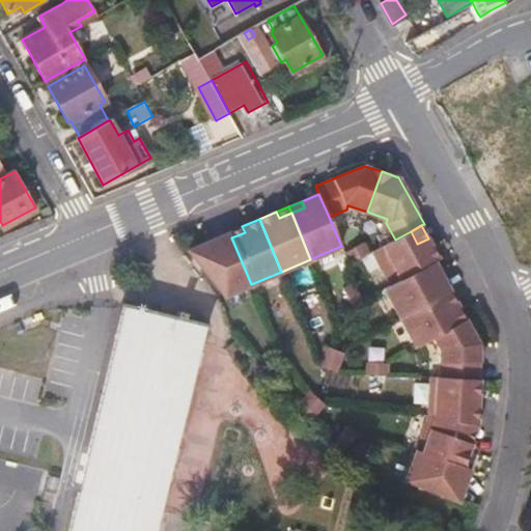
[(231,238),(245,232),(242,226),(229,231),(231,238)]
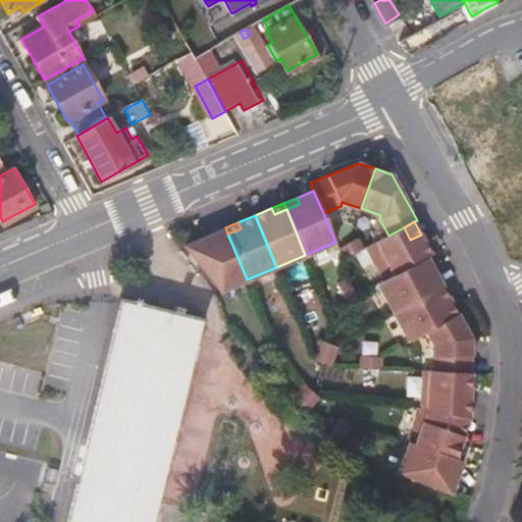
[(227,233),(225,227),(213,232),(215,240),(227,233)]
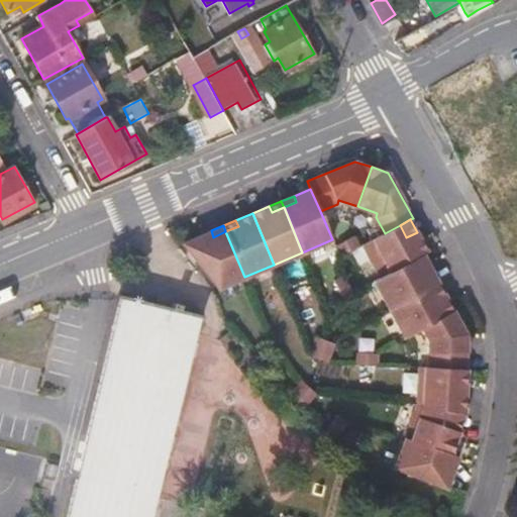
[(427,251),(417,232),(406,237),(400,225),(385,233),(363,245),(381,278),(422,254),(427,251)]
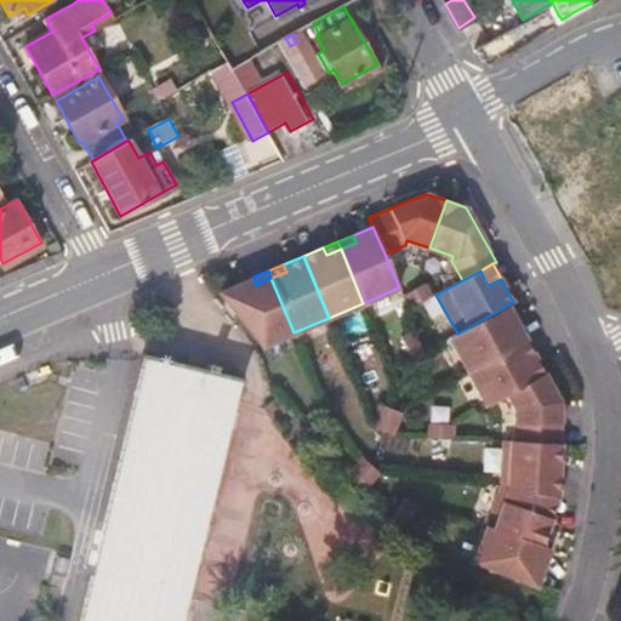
[(294,332),(271,278),(256,285),(254,277),(220,291),(262,346),(294,332)]
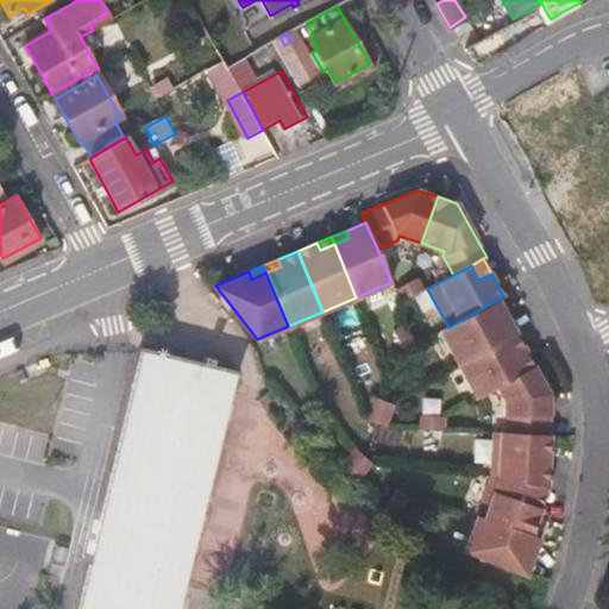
[(402,300),(421,289),(415,278),(396,289),(402,300)]
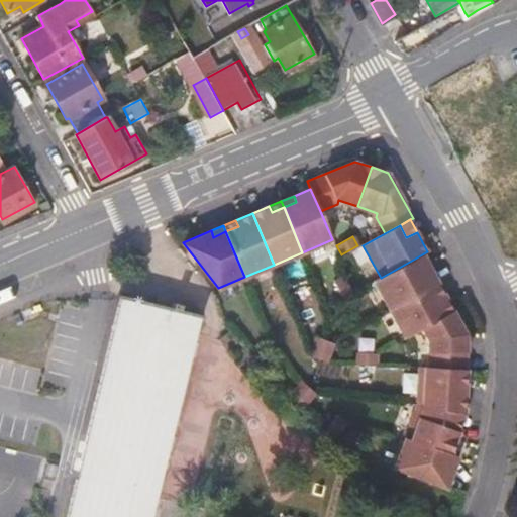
[(432,286),(426,274),(431,271),(422,254),(381,278),(374,281),(389,309),(432,286)]
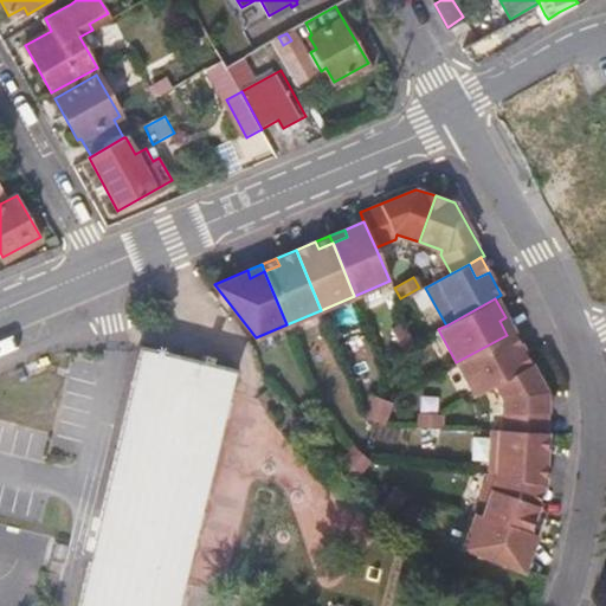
[(513,331),(505,317),(500,321),(507,335),(513,331)]
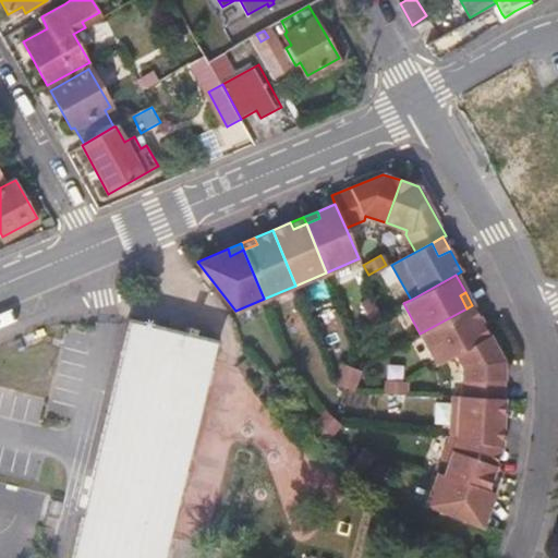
[(380,316),(371,296),(361,302),(371,322),(380,316)]
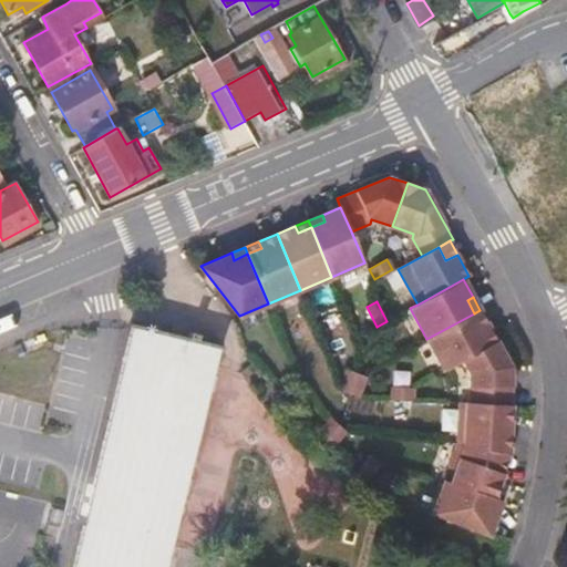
[(487,323),(480,310),(474,313),(481,327),(487,323)]
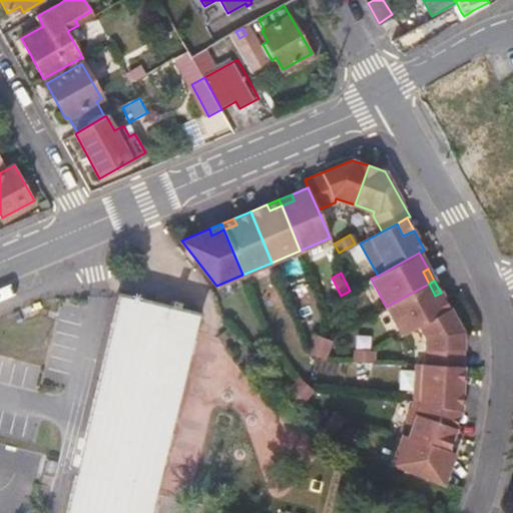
[(449,308),(441,293),(435,296),(429,284),(386,307),(401,335),(418,325),(449,308)]
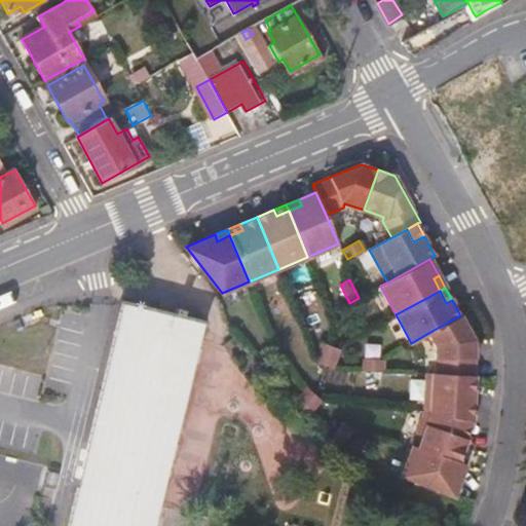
[(159,525),(211,317),(128,296),(72,525),(159,525)]
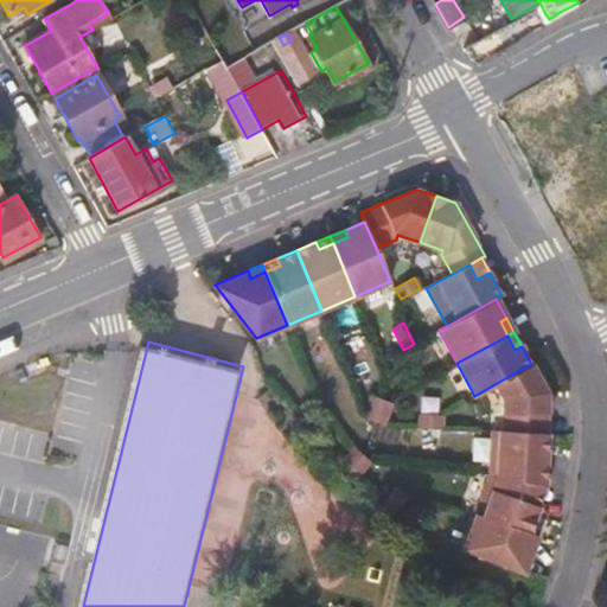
[(547,415),(547,394),(531,364),(494,384),(503,400),(503,430),(541,432),(541,415),(547,415)]
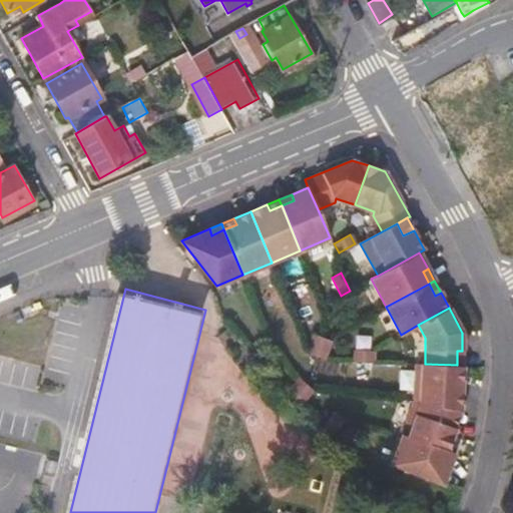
[(325,359),(332,341),(314,334),(307,353),(325,359)]
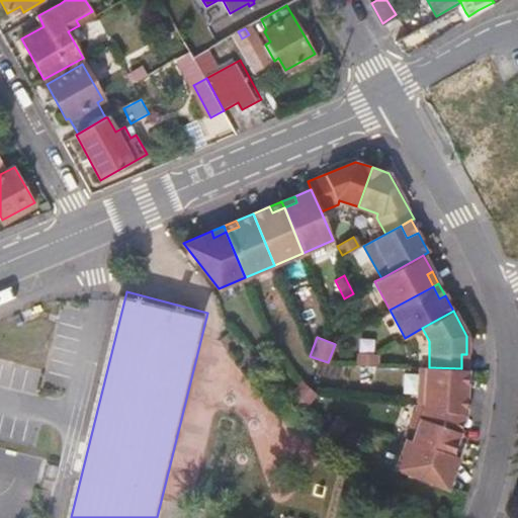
[(376,366),(377,354),(357,353),(356,364),(376,366)]
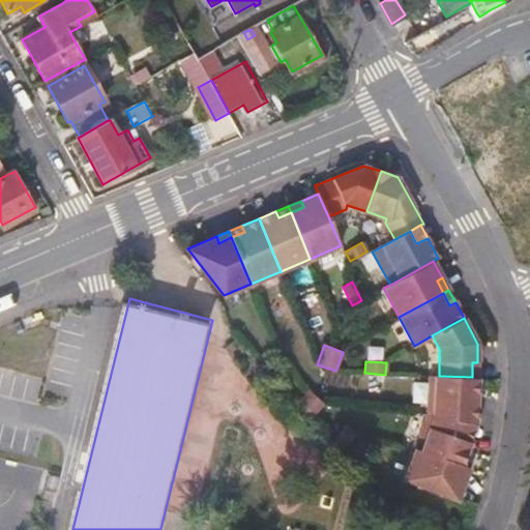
[(476,405),(477,377),(472,377),(439,376),(430,376),(430,409),(428,414),(464,421),(465,405),(476,405)]
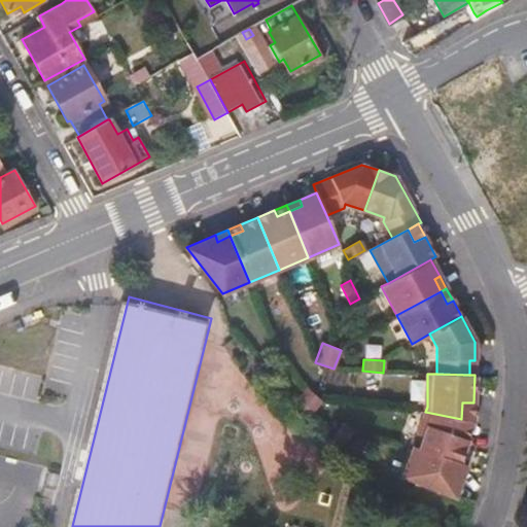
[(308,416),(321,400),(307,387),(293,402),(308,416)]
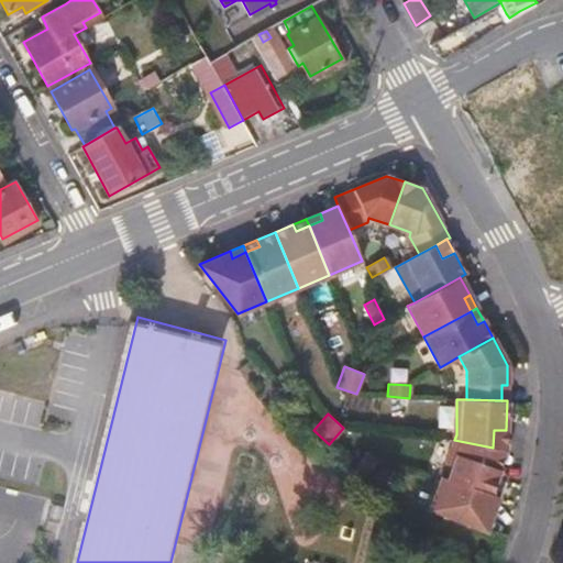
[(493,448),(505,451),(506,430),(494,430),(493,448)]
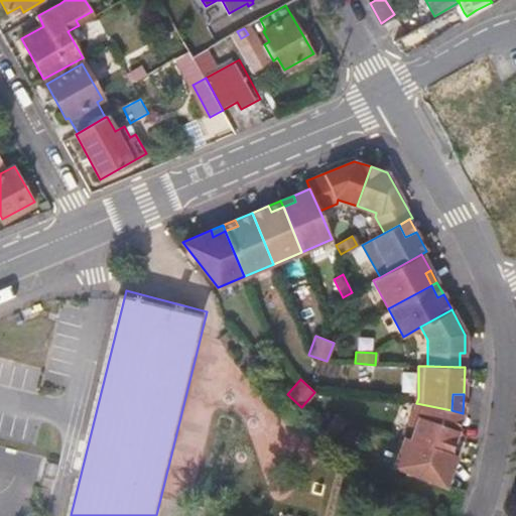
[(448,453),(457,430),(445,426),(452,410),(416,403),(404,437),(448,453)]
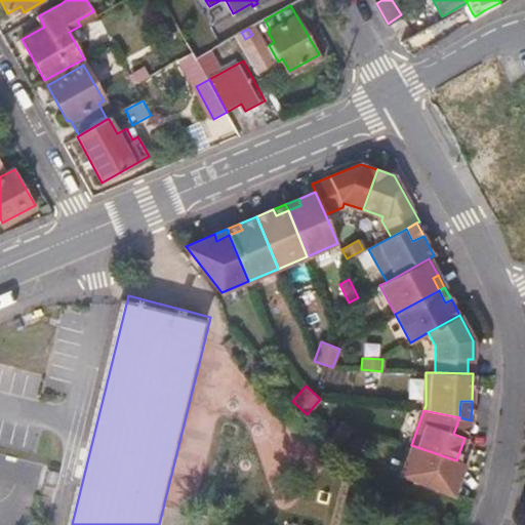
[(465,438),(471,420),(459,417),(453,434),(465,438)]
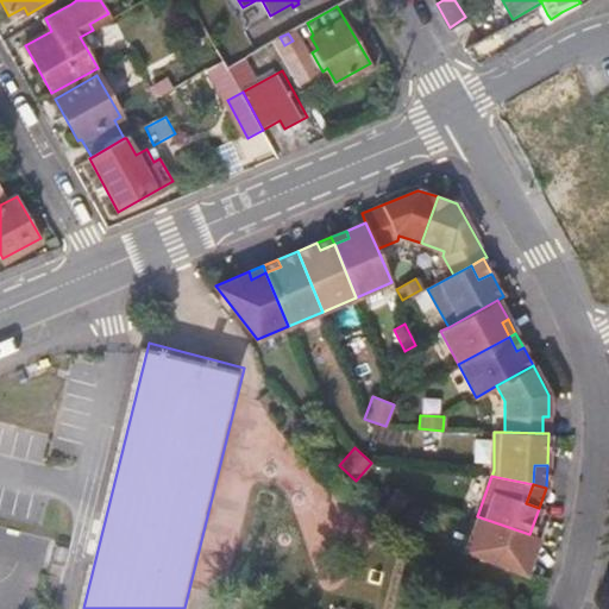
[(393,516),(409,498),(399,489),(382,506),(393,516)]
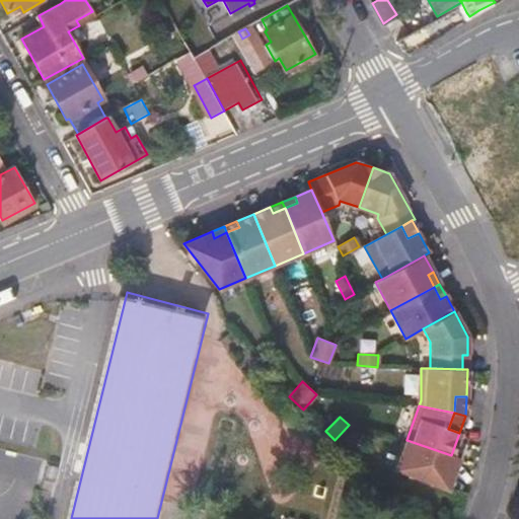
[(453,476),(459,458),(451,455),(406,440),(395,471),(442,488),(446,473),(453,476)]
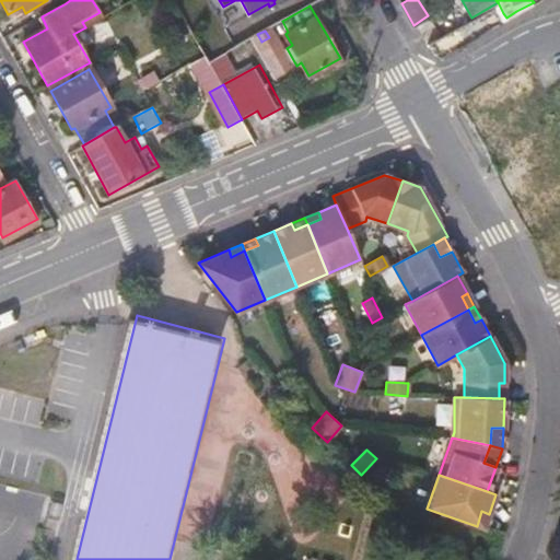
[(477,526),(483,528),(489,514),(481,511),(477,526)]
